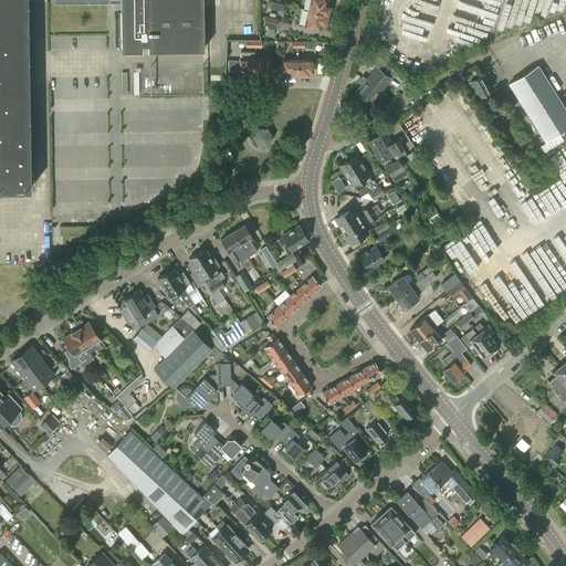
[(0,0),(0,188),(27,188),(29,188),(27,0),(0,0)]
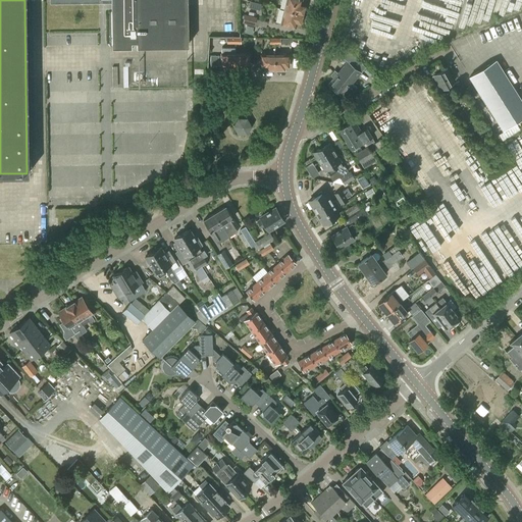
[(112,0),(113,11),(111,11),(111,46),(131,46),(131,41),(136,41),(136,46),(188,45),(187,0),(112,0)]
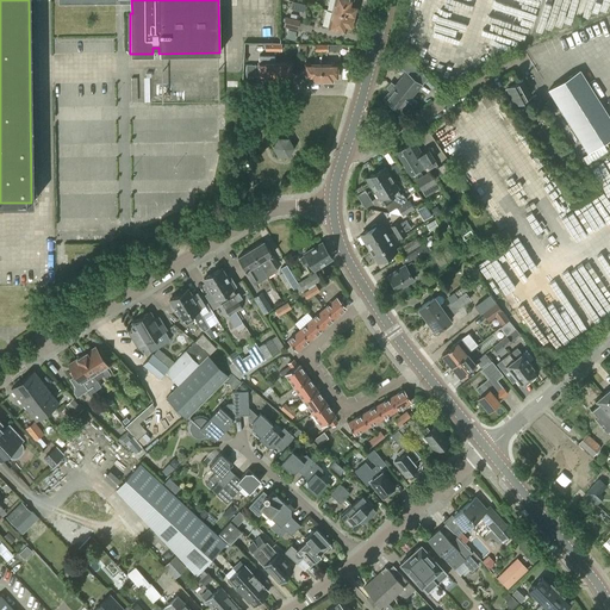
[(335,0),(332,11),(353,17),(355,5),(352,4),(352,0),(335,0)]
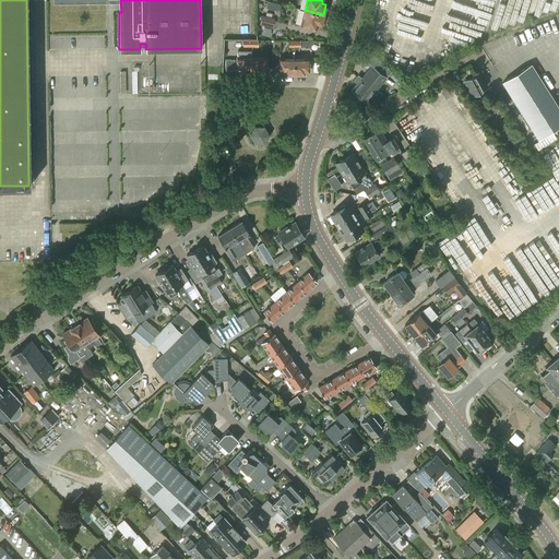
[(513,25),(520,0),(503,0),(498,21),(513,25)]
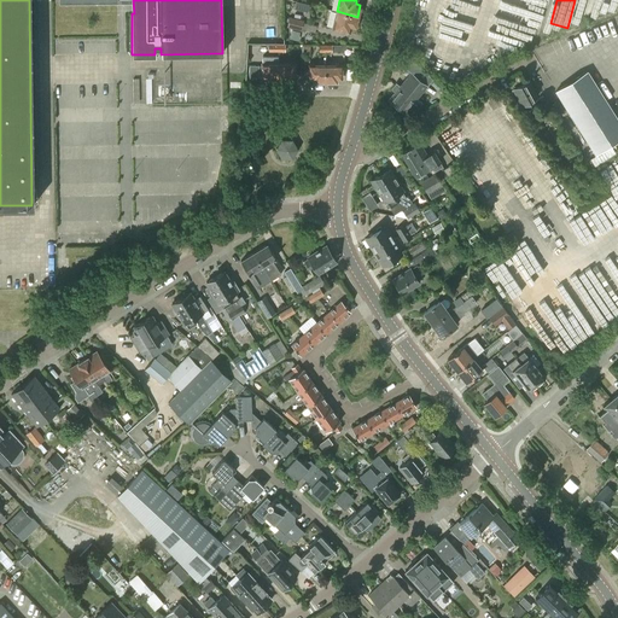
[(309,5),(296,1),(295,9),(308,12),(309,5)]
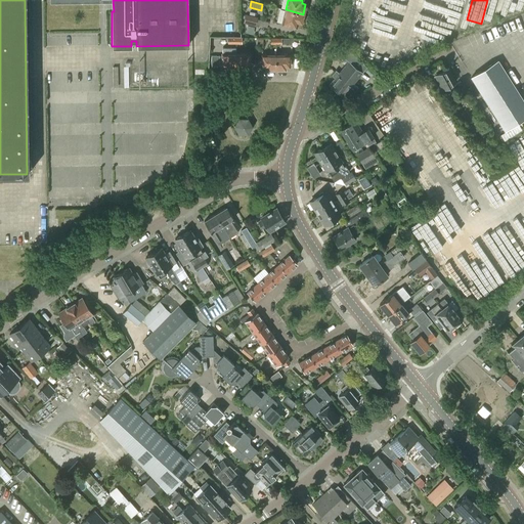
[(303,14),(286,9),(281,24),(296,28),(297,23),(301,24),(303,14)]
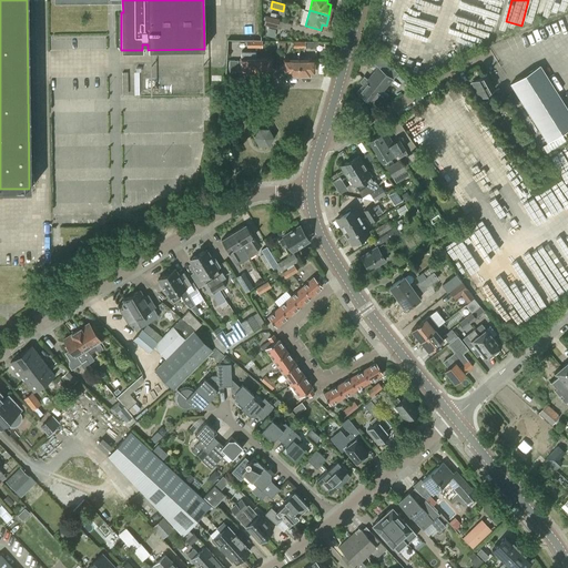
[(277,28),(277,27),(280,19),(266,16),(263,24),(277,28)]
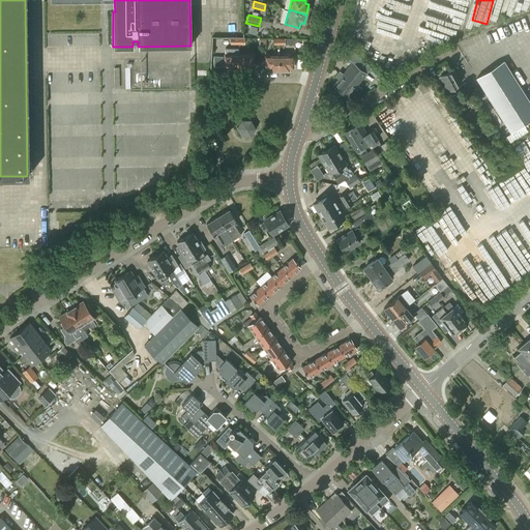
[(238,70),(239,55),(239,48),(226,48),(225,55),(225,66),(229,66),(229,68),(232,68),(232,70),(238,70)]
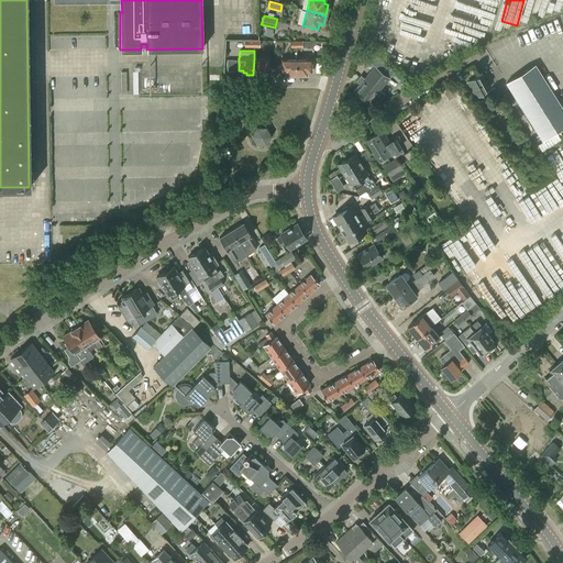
[(374,98),(379,90),(394,72),(375,54),(368,62),(373,65),(364,78),(361,75),(356,81),(359,84),(353,91),(370,103),(374,98)]
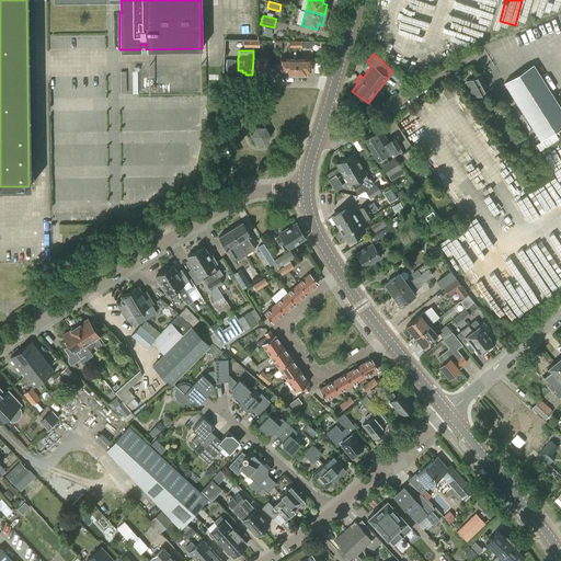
[(253,58),(252,75),(260,75),(260,73),(263,73),(263,70),(267,70),(267,58),(253,58)]
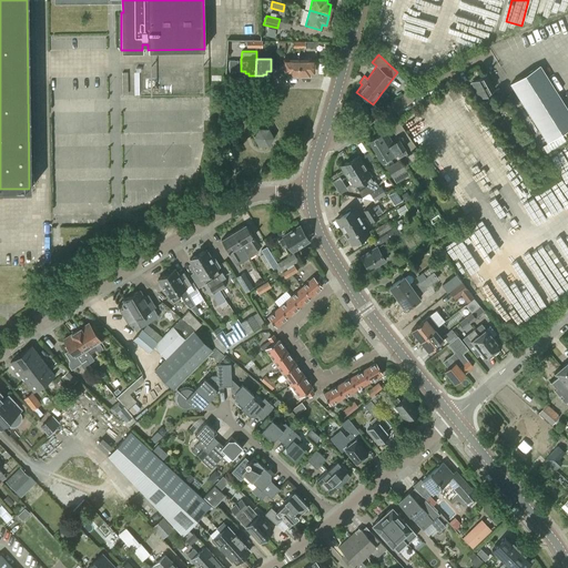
[(298,75),(298,59),(284,59),(284,72),(288,72),(288,74),(291,74),(292,75),(298,75)]
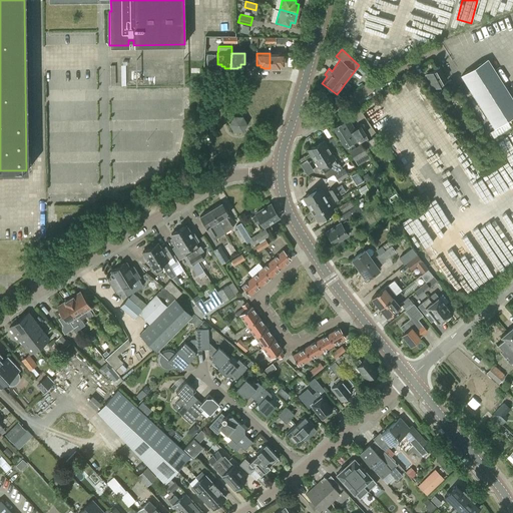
[(284,53),(270,53),(270,68),(276,68),(277,67),(279,67),(279,65),(283,65),(284,53)]
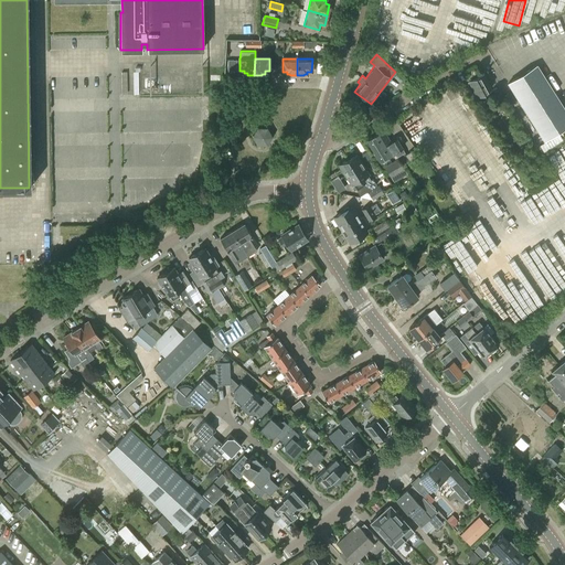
[(564,109),(536,65),(508,83),(543,140),(564,126),(564,109)]
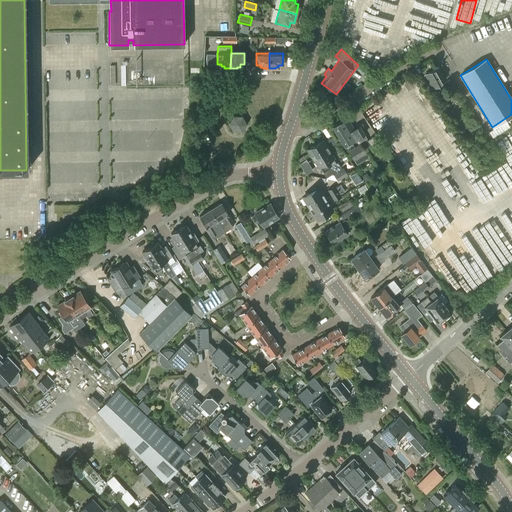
[(433,87),(444,80),(437,67),(425,73),(433,87)]
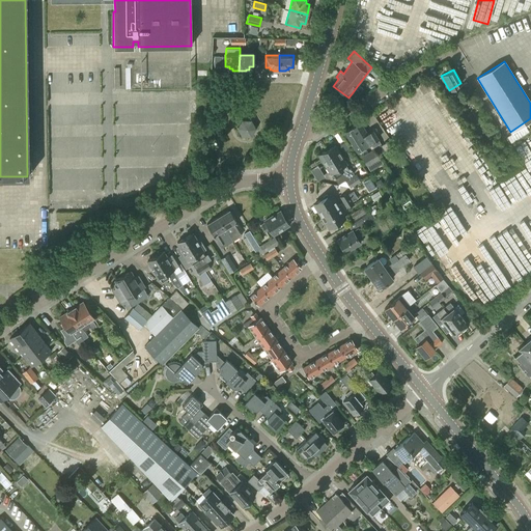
[(474,93),(468,82),(462,85),(468,96),(474,93)]
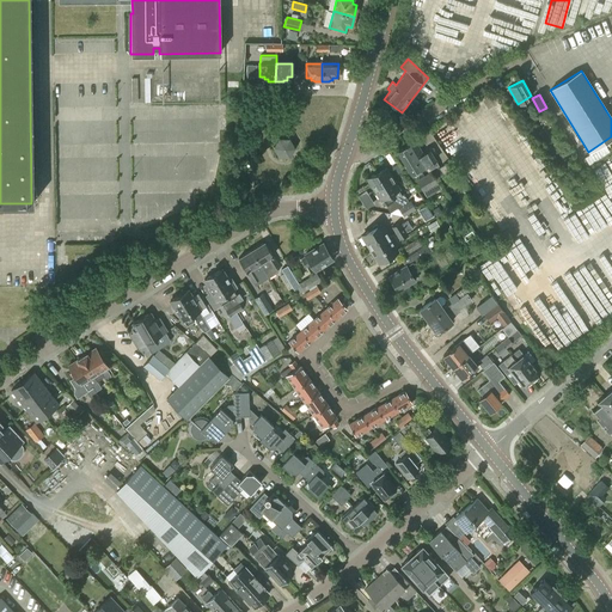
[(418,103),(412,98),(407,106),(411,111),(418,103)]
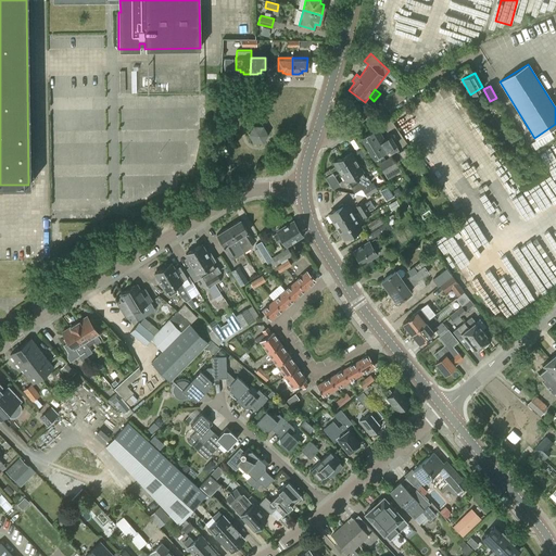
[(483,102),(479,97),(474,100),(477,106),(478,105),(479,109),(483,105),(482,103),(483,102)]
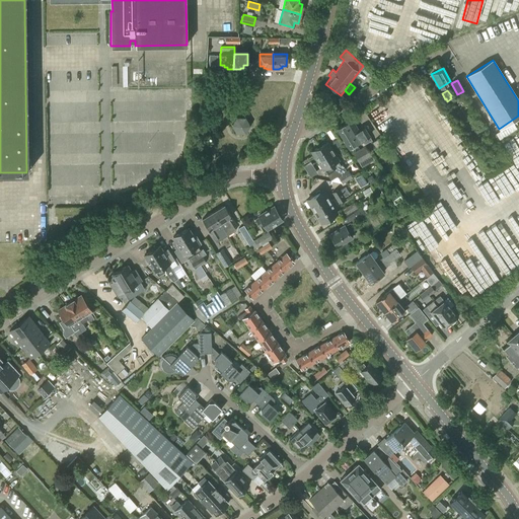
[(250,126),(244,117),(235,116),(230,125),(235,134),(244,134),(250,126)]
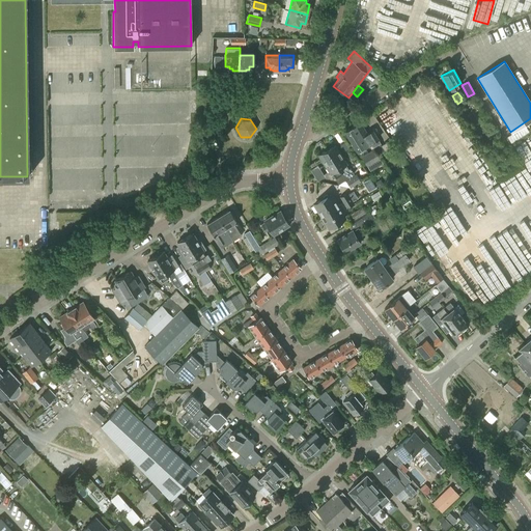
[(353,127),(364,146),(369,144),(371,148),(381,143),(378,138),(373,130),(367,134),(361,122),(353,127)]
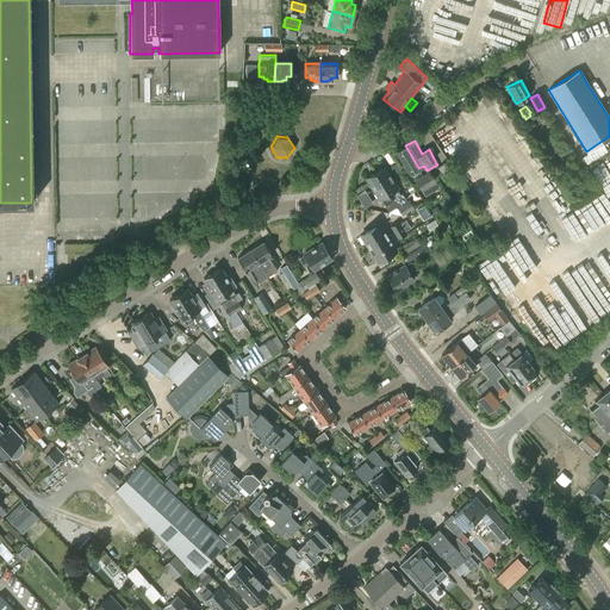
[(418,168),(405,145),(396,151),(410,174),(418,168)]
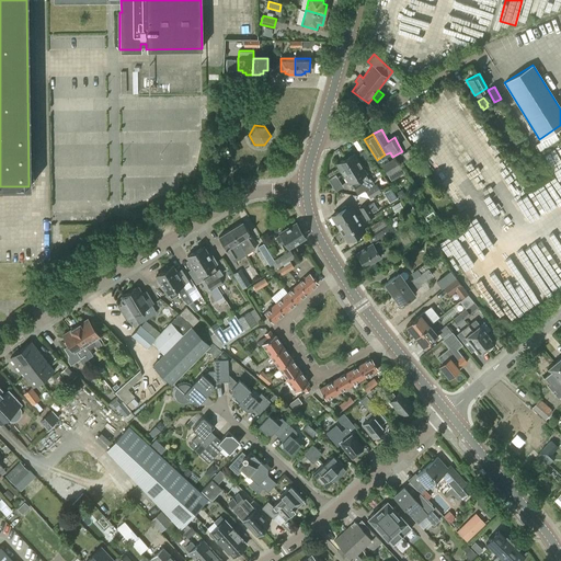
[(364,150),(361,145),(355,147),(359,153),(364,150)]
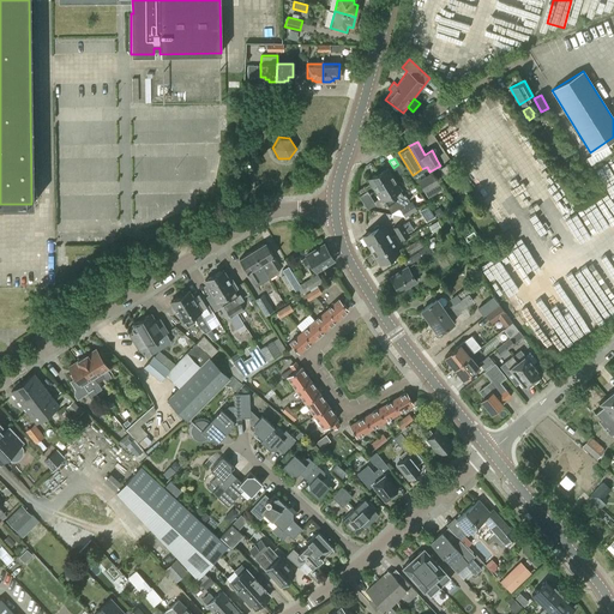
[(450,162),(449,163),(443,168),(441,167),(440,168),(447,179),(449,178),(453,184),(461,178),(450,162)]
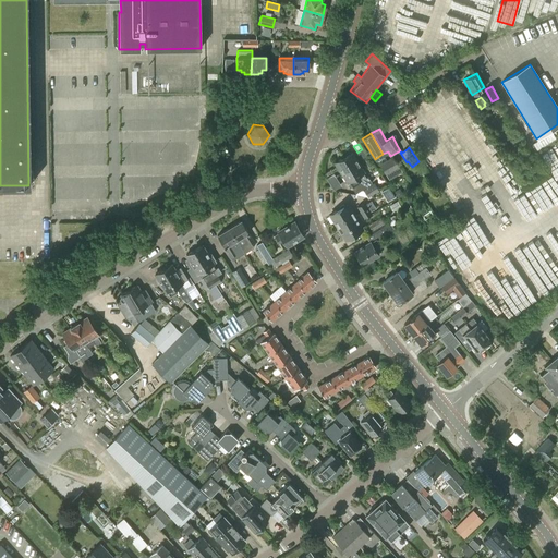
[(352,153),(343,157),(355,176),(359,182),(366,178),(365,176),(363,177),(361,172),(363,171),(352,153)]
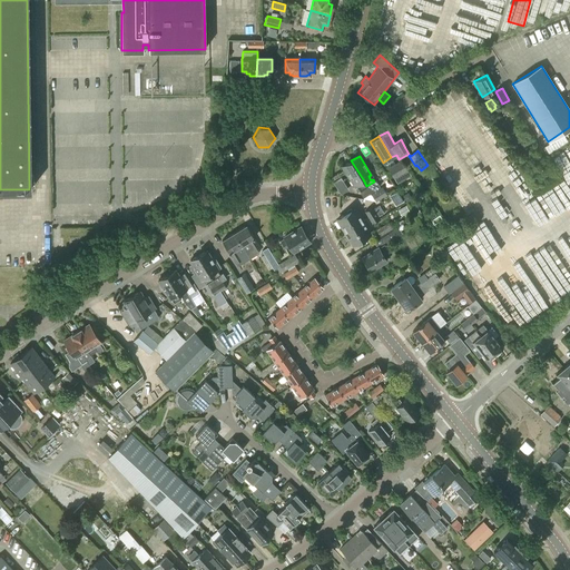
[(401,159),(394,164),(401,174),(408,170),(401,159)]
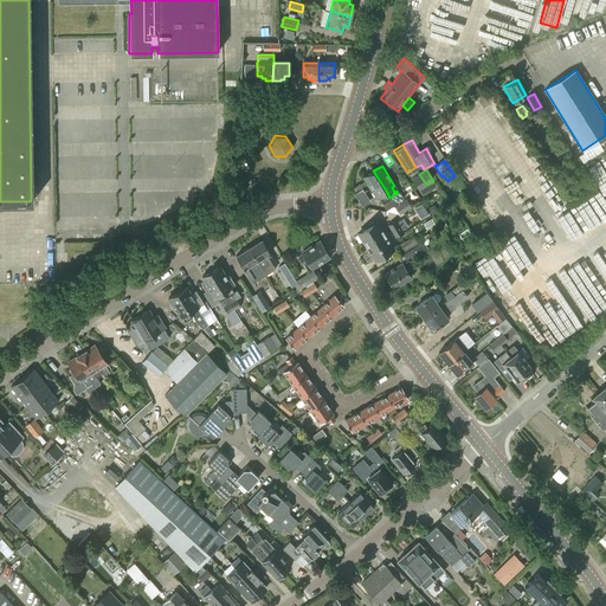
[(373,171),(363,176),(376,197),(378,195),(382,202),(389,198),(386,191),(373,171)]
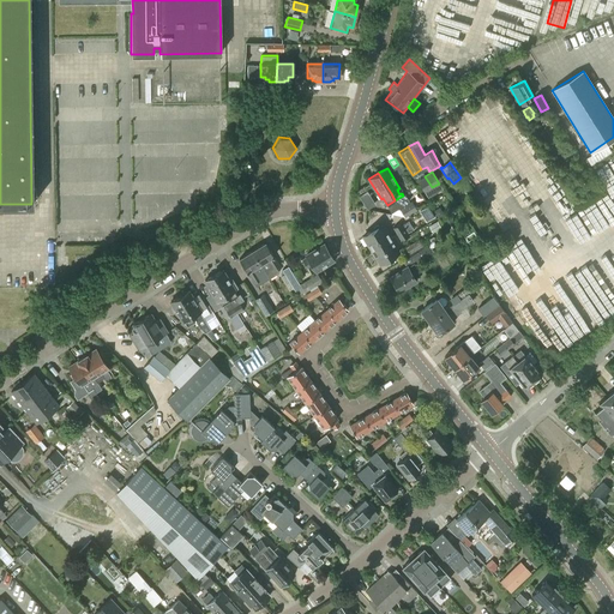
[(432,187),(425,176),(417,181),(425,192),(431,188),(433,193),(441,188),(439,184),(432,187)]
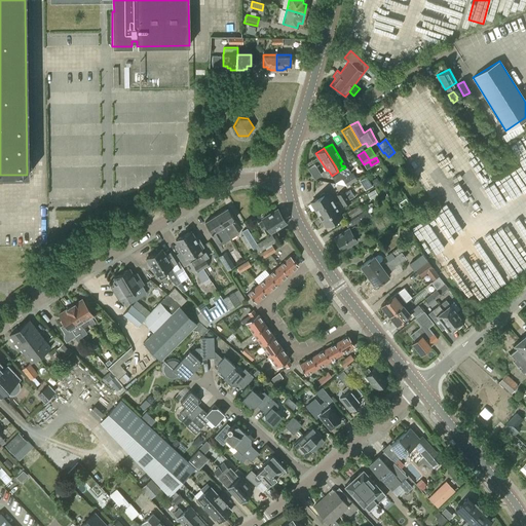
[(312,161),(305,165),(312,177),(318,173),(312,161)]
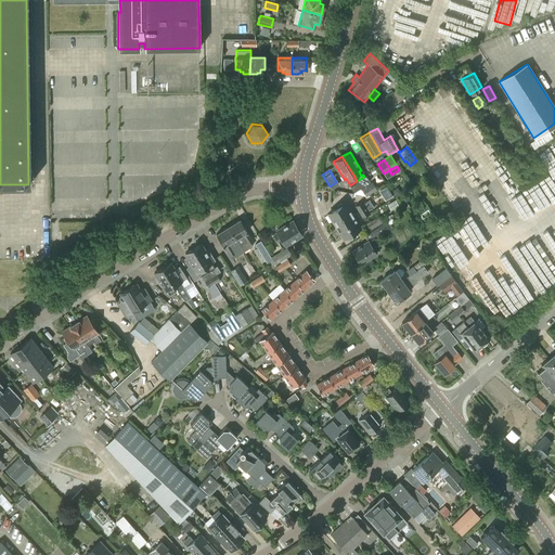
[(357,181),(350,185),(355,192),(364,185),(357,181)]
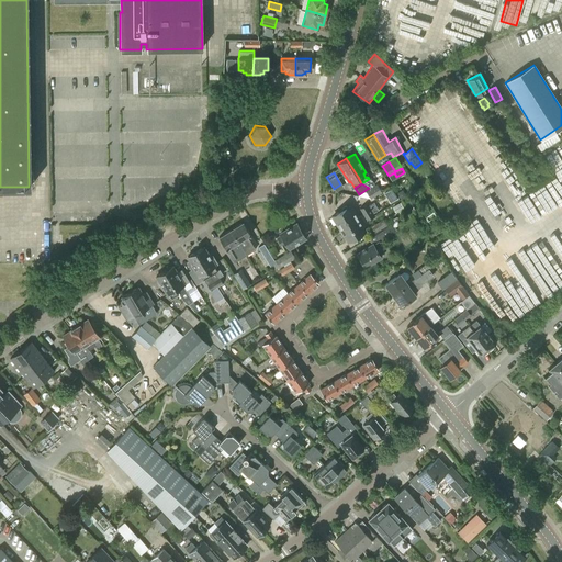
[(372,189),(377,194),(382,191),(378,186),(372,189)]
